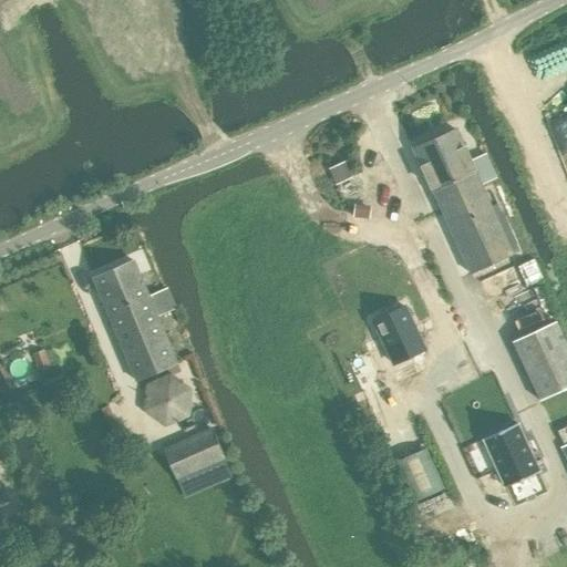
[(455,131),(414,150),(472,275),(513,255),(481,185),(492,181),(497,178),(486,154),(481,156),(470,162),(455,131)]
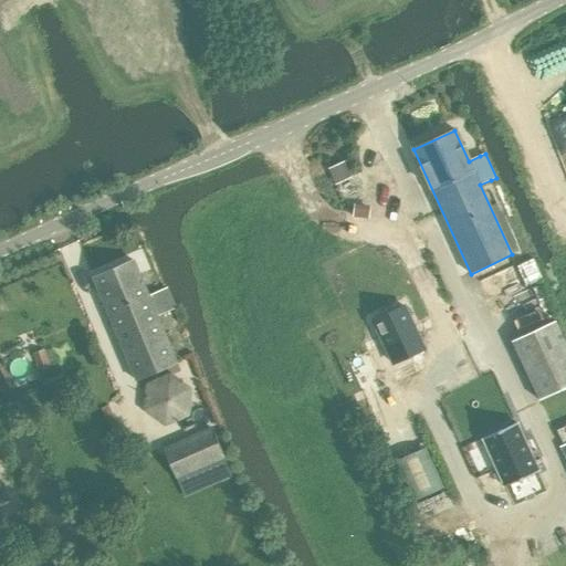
[(344,161),(327,169),(335,186),(350,178),(344,161)]
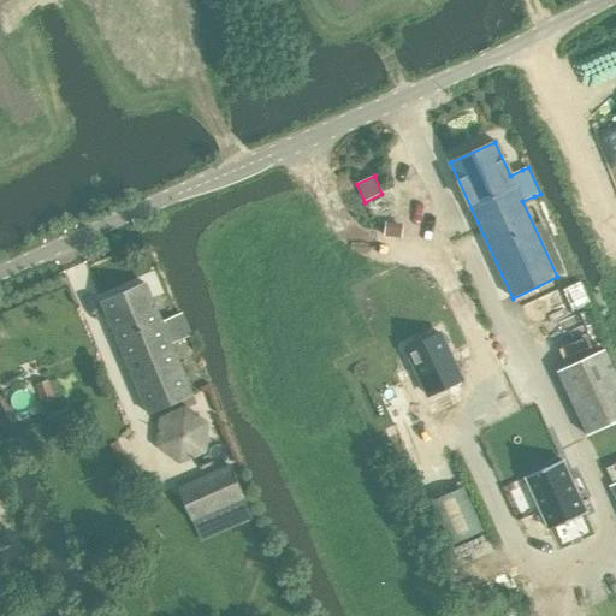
[(572,312),(590,303),(580,282),(561,290),(572,312)]
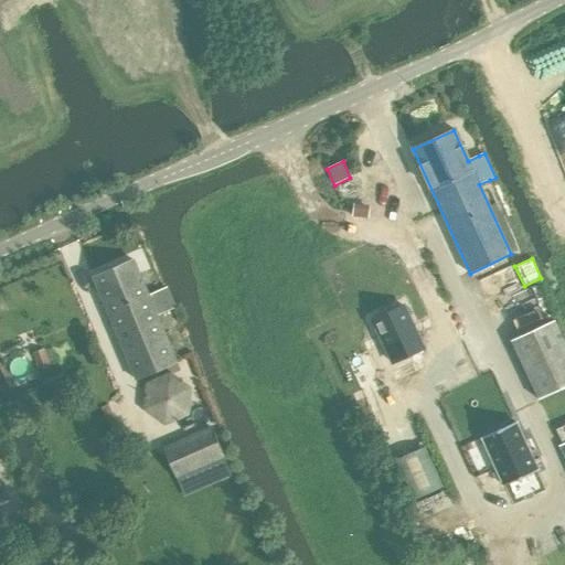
[(148,295),(134,260),(93,278),(136,380),(177,363),(157,316),(174,309),(166,288),(148,295)]
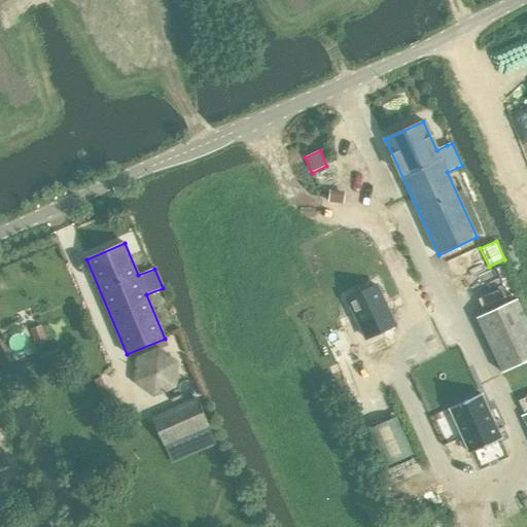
[(347,299),(365,339),(394,325),(376,285),(347,299)]
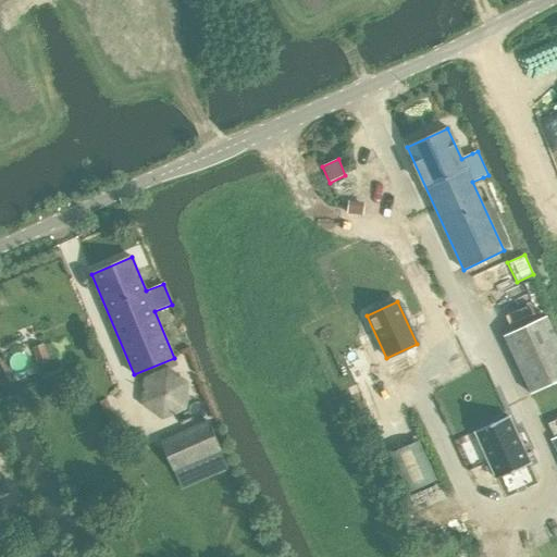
[(531,395),(556,382),(556,341),(545,316),(503,336),(531,395)]
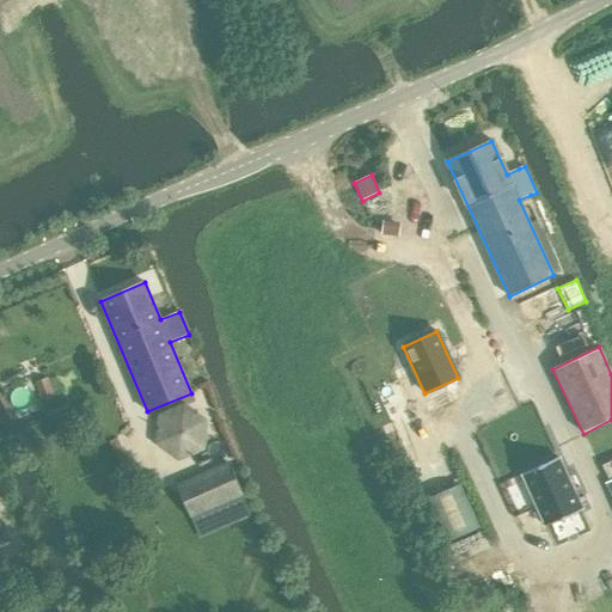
[(44,402),(60,396),(53,379),(36,385),(44,402)]
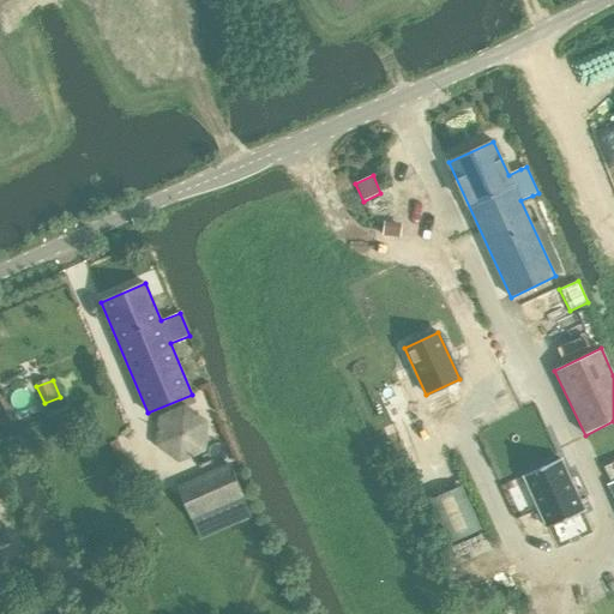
[(179,461),(204,451),(206,426),(186,408),(160,417),(156,445),(179,461)]
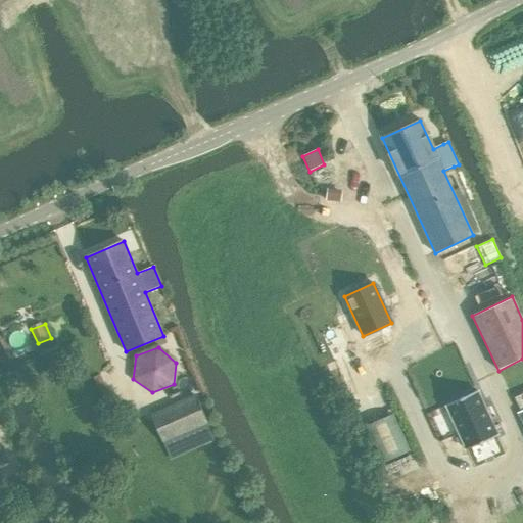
[(445,406),(465,449),(497,435),(477,391),(445,406)]
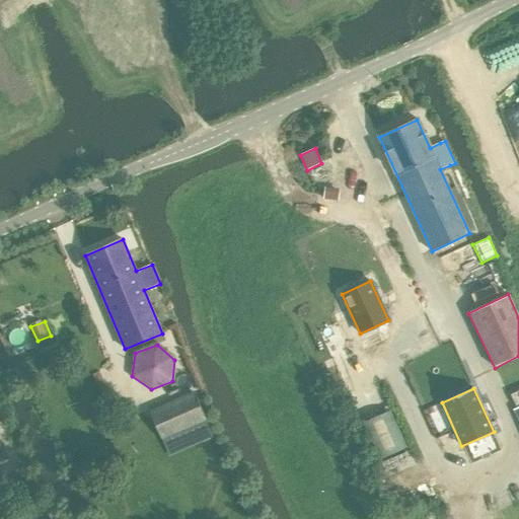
[(161,439),(190,427),(205,420),(193,395),(149,414),(161,439)]
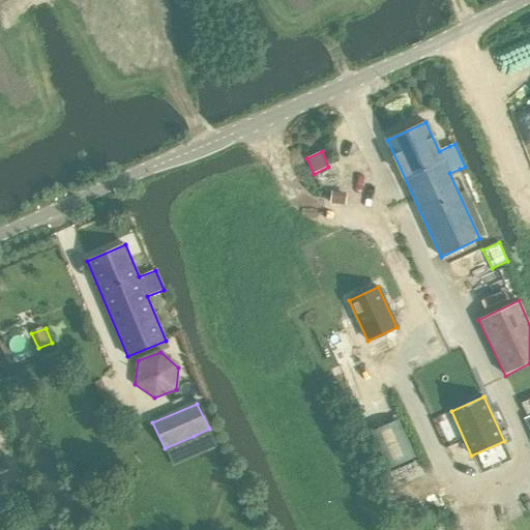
[(367,433),(385,471),(415,457),(398,419),(367,433)]
